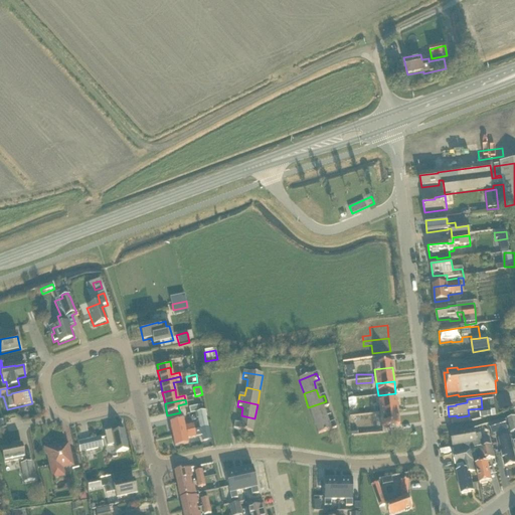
[(313,421),(326,416),(323,408),(328,406),(326,401),(308,407),(313,421)]
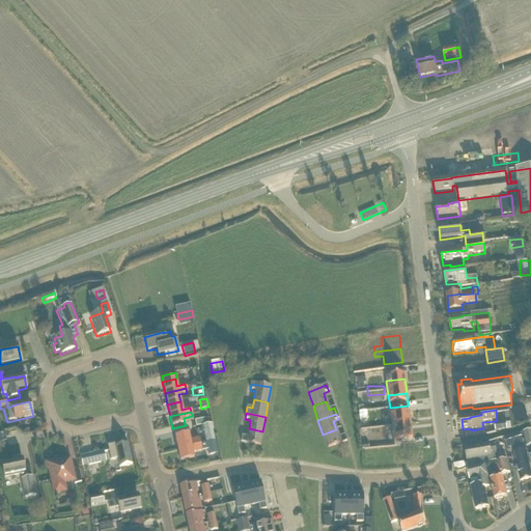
[(410,416),(391,418),(392,431),(411,428),(410,416)]
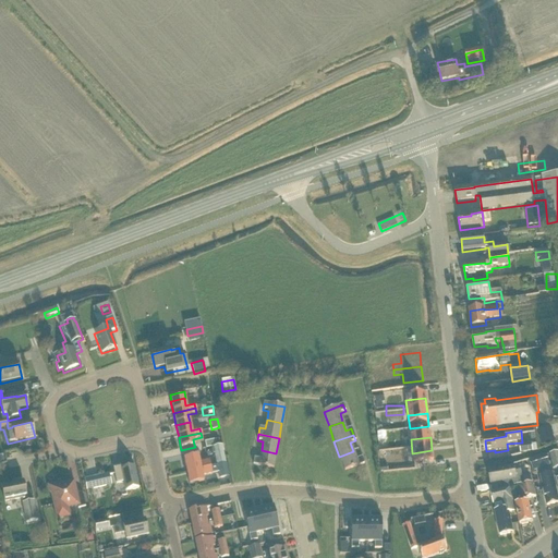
[(213,448),(220,447),(219,440),(205,443),(206,449),(213,448)]
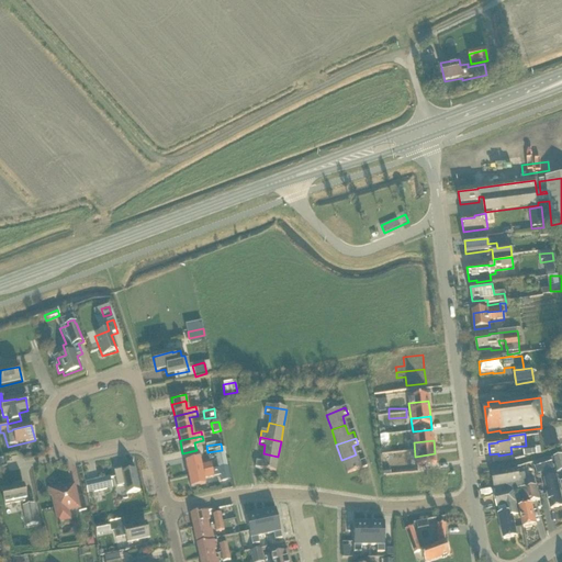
[(524,457),(537,456),(536,447),(523,448),(524,457)]
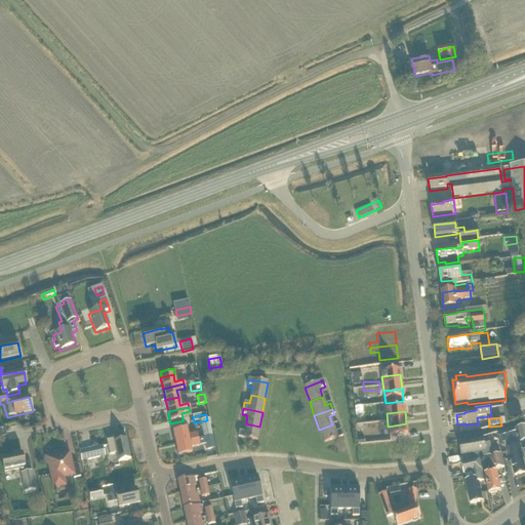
[(203,439),(211,437),(209,426),(210,426),(209,420),(207,420),(200,421),(203,439)]
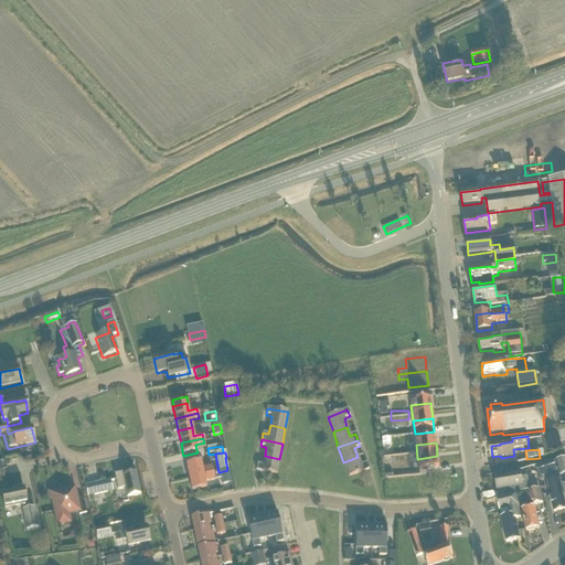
[(277,475),(279,459),(265,456),(263,466),(257,465),(256,471),(277,475)]
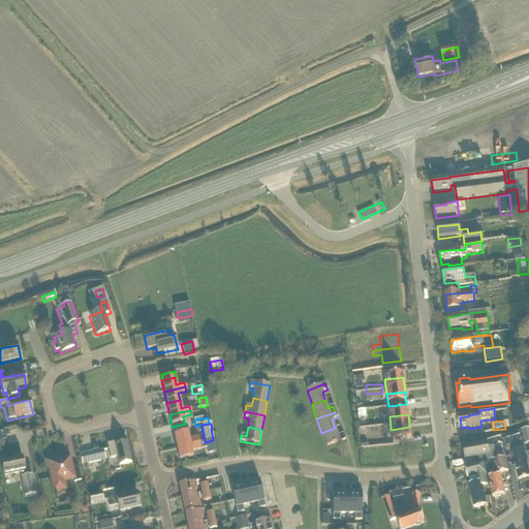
[(409,427),(391,430),(393,443),(411,441),(409,427)]
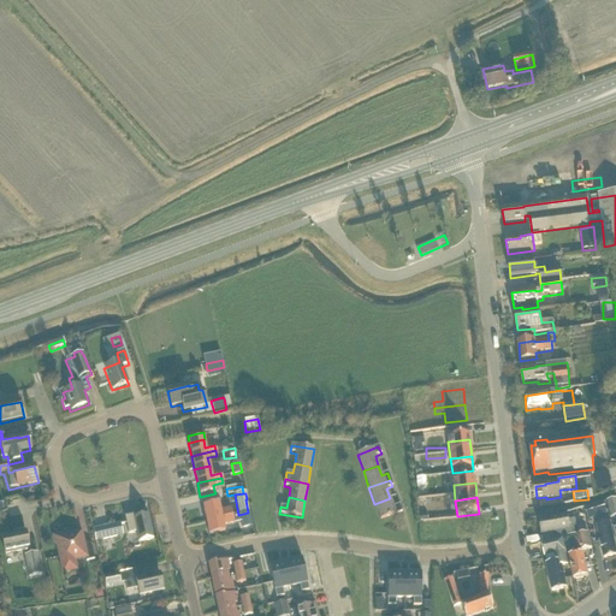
[(390,498),(374,504),(380,520),(402,513),(400,505),(394,508),(390,498)]
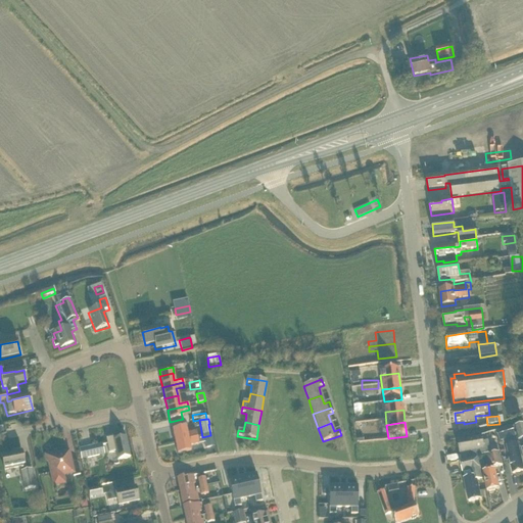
[(501,442),(516,437),(512,426),(496,430),(501,442)]
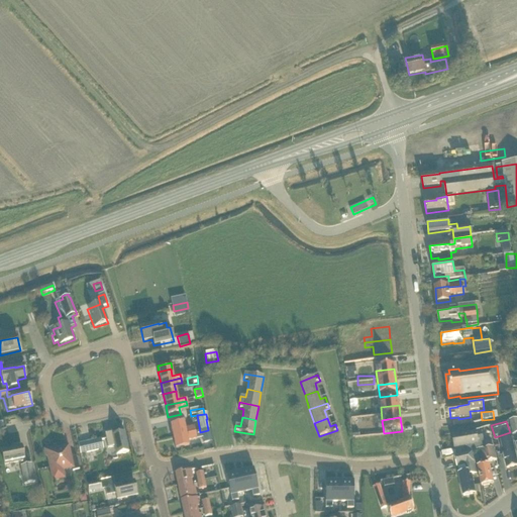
[(173,438),(195,433),(194,427),(185,429),(184,423),(170,426),(173,438)]
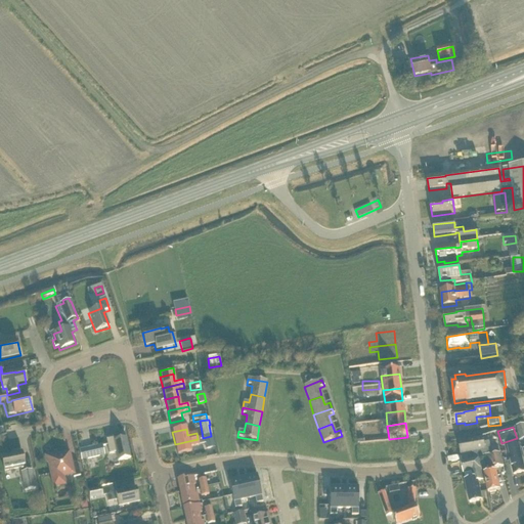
[(211,436),(203,438),(206,450),(214,448),(211,436)]
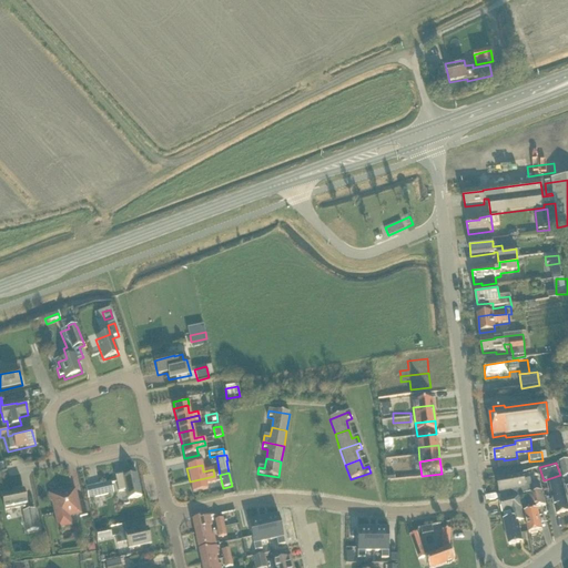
[(125,478),(124,475),(114,477),(118,494),(125,492),(128,501),(141,498),(137,476),(125,478)]
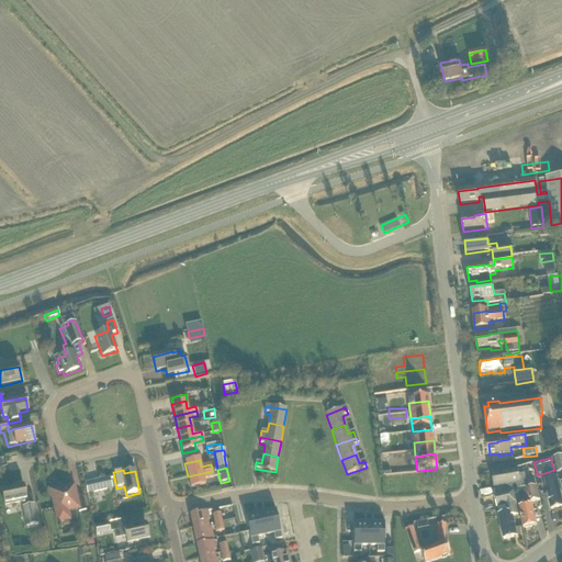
[(519,475),(518,470),(492,475),(494,489),(507,486),(508,492),(527,487),(525,474),(519,475)]
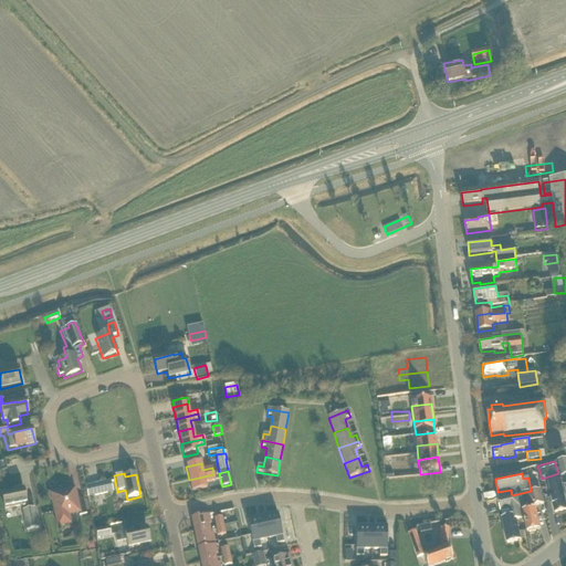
[(213,474),(189,480),(192,493),(207,490),(206,483),(215,481),(213,474)]
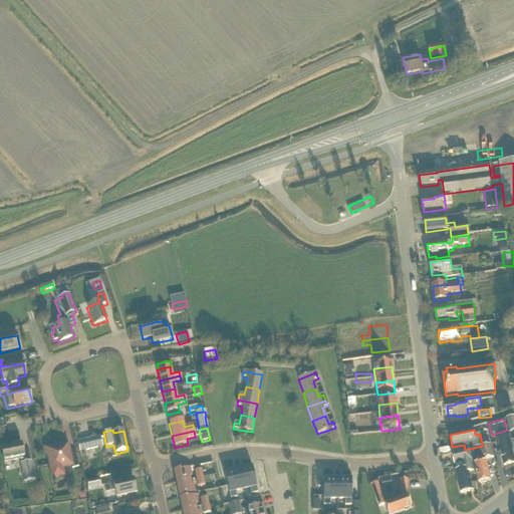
[(504,467),(513,464),(513,459),(508,437),(497,440),(499,448),(504,467)]
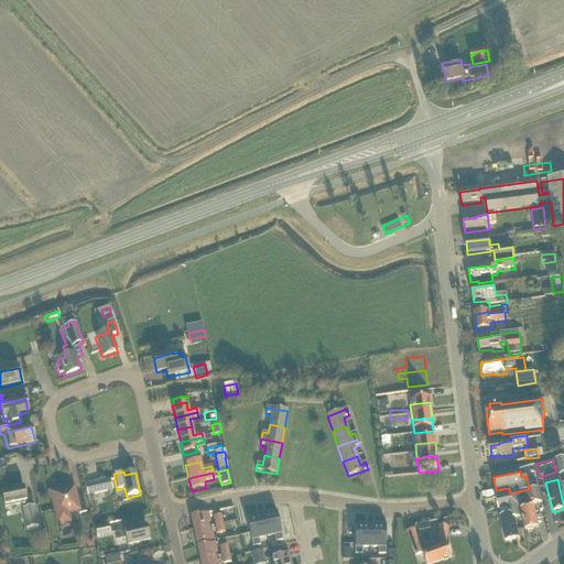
[(94,495),(108,491),(106,480),(91,484),(94,495)]
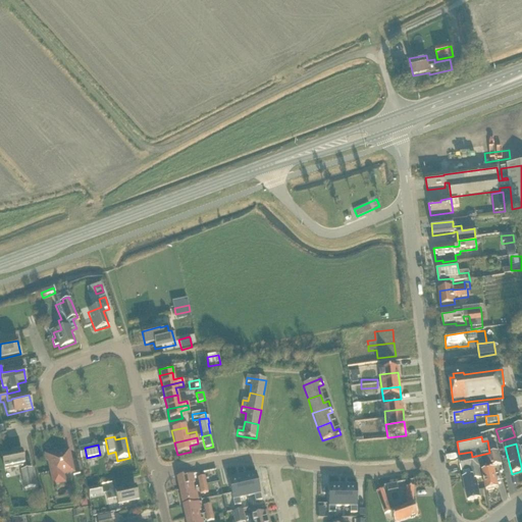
[(25,471),(24,466),(21,451),(1,456),(4,470),(19,467),(20,472),(24,489),(35,487),(32,470),(25,471)]
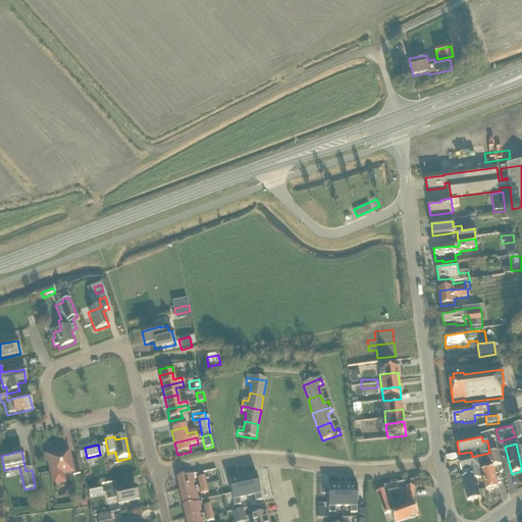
[(70,465),(68,453),(53,456),(53,455),(46,456),(48,463),(49,462),(54,486),(65,483),(63,475),(72,473),(73,476),(80,475),(77,463),(70,465)]
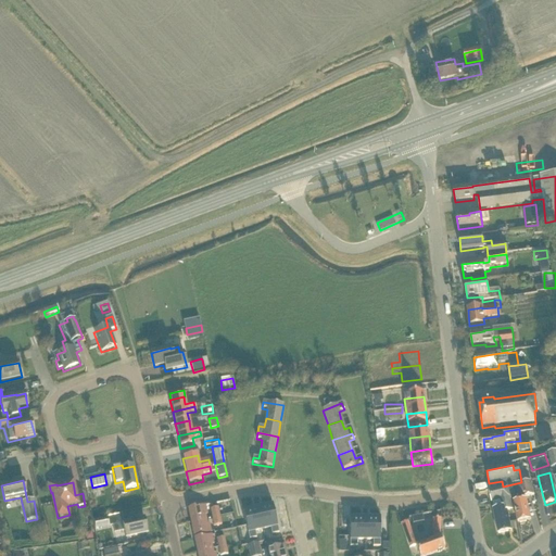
[(526,522),(526,521),(531,520),(526,497),(533,496),(530,482),(515,485),(519,502),(513,503),(517,523),(520,522),(520,523),(526,522)]
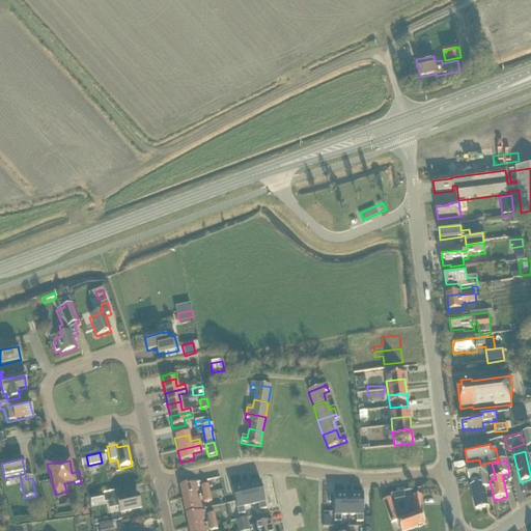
[(487,487),(485,478),(488,477),(485,465),(467,469),(469,481),(479,479),(481,485),(471,487),(476,510),(488,507),(484,488),(487,487)]
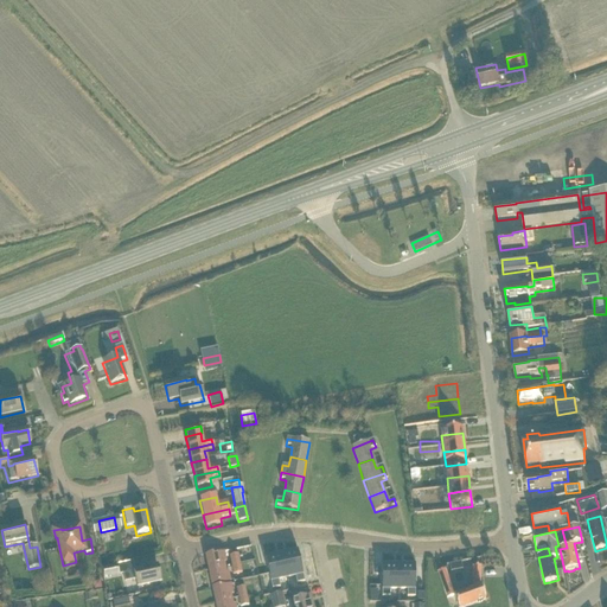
[(300,551),(283,554),(289,579),(298,576),(299,585),(306,582),(305,575),(300,551)]
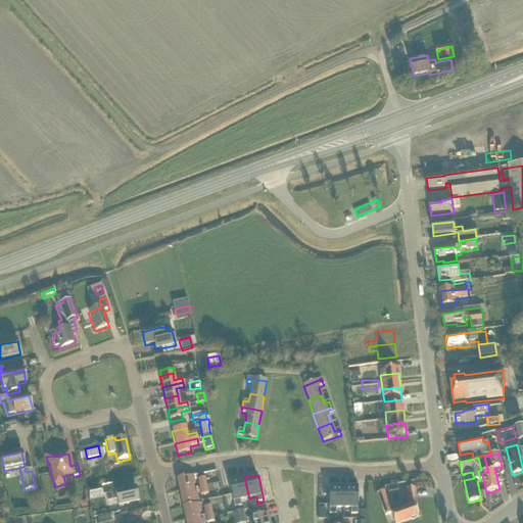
[(180,492),(193,489),(193,485),(195,484),(193,477),(188,478),(188,477),(177,480),(180,492)]
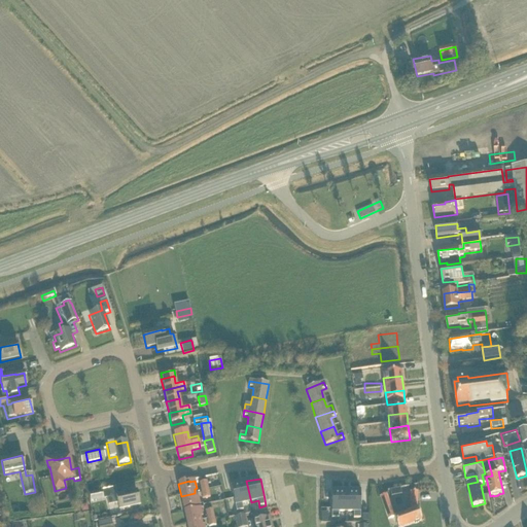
[(246,481),(233,484),(237,505),(239,512),(245,511),(243,504),(251,502),(246,481)]
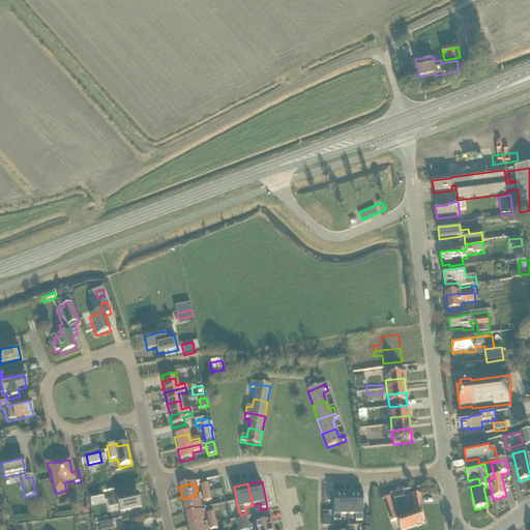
[(202,495),(209,493),(207,484),(200,487),(202,495)]
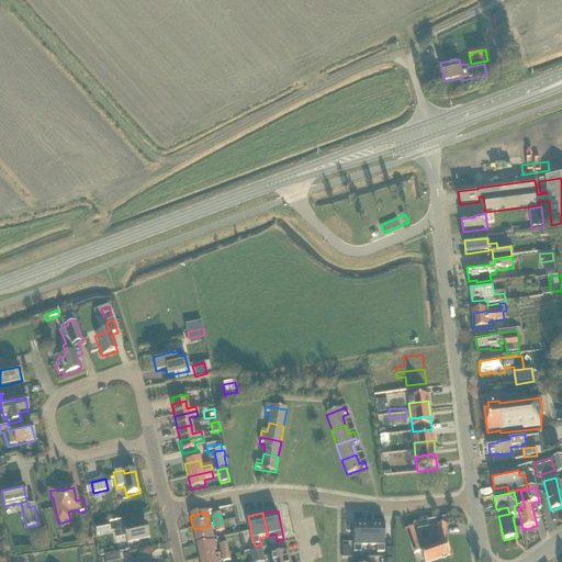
[(124,529),(123,521),(110,524),(111,534),(114,532),(115,539),(126,537),(127,544),(148,539),(145,525),(124,529)]
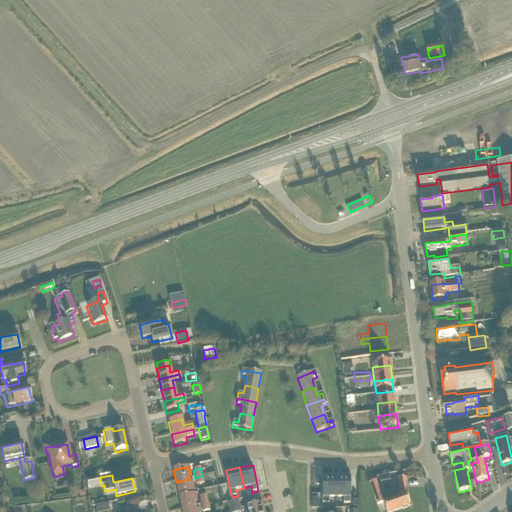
[(202,476),(195,478),(197,486),(204,484),(202,476)]
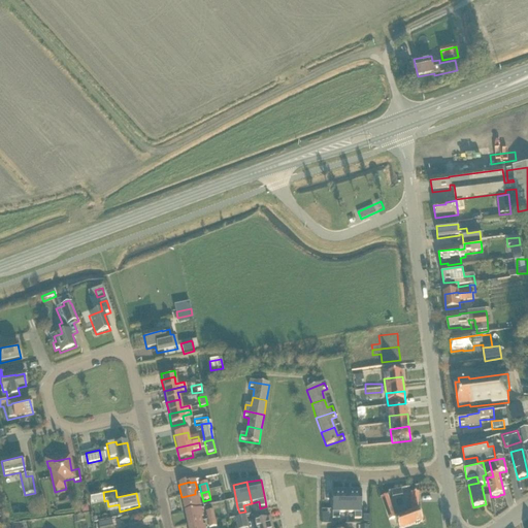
[(332,492),(332,514),(332,520),(339,520),(339,514),(347,514),(347,492),(332,492)]
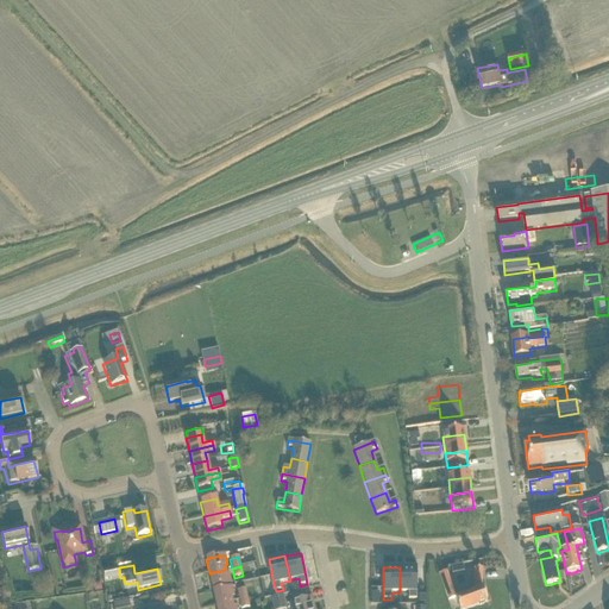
[(400,567),(400,592),(408,592),(408,600),(416,600),(416,592),(416,567),(400,567)]
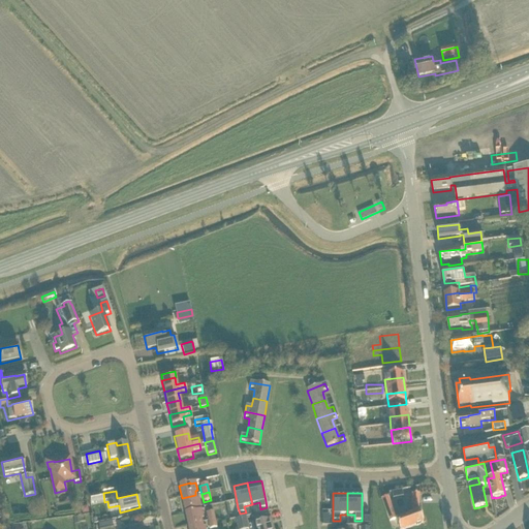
[(195,495),(182,498),(184,510),(195,508),(200,507),(198,499),(196,499),(195,495)]
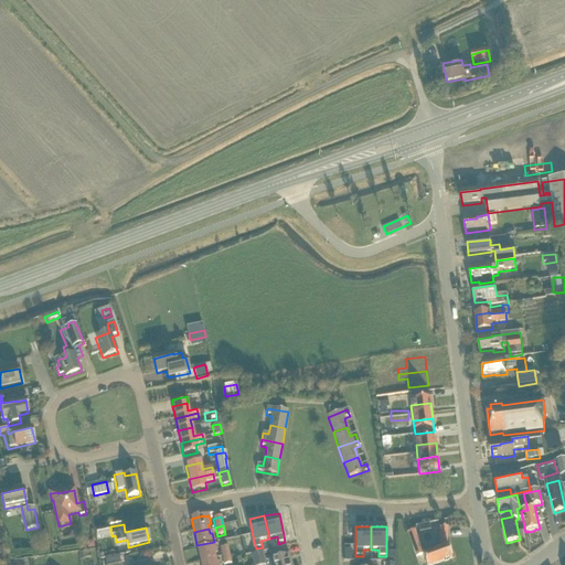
[(446,546),(447,529),(440,529),(439,550),(423,555),(414,531),(407,533),(416,558),(422,556),(425,564),(435,564),(443,563),(446,563),(447,562),(449,560),(451,560),(447,546),(446,546)]
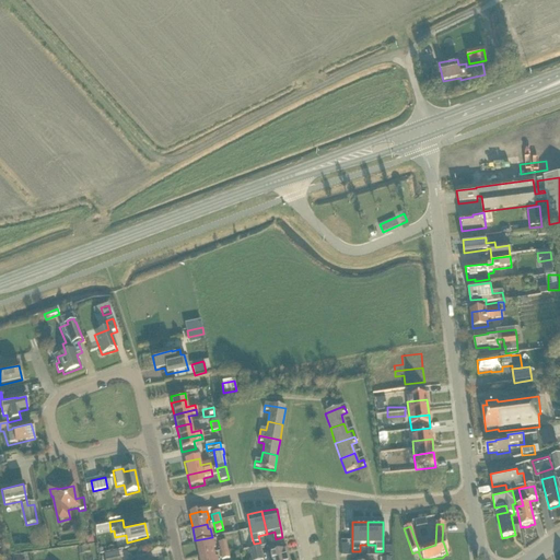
[(198,557),(213,553),(212,549),(216,549),(213,540),(208,541),(196,544),(198,557)]
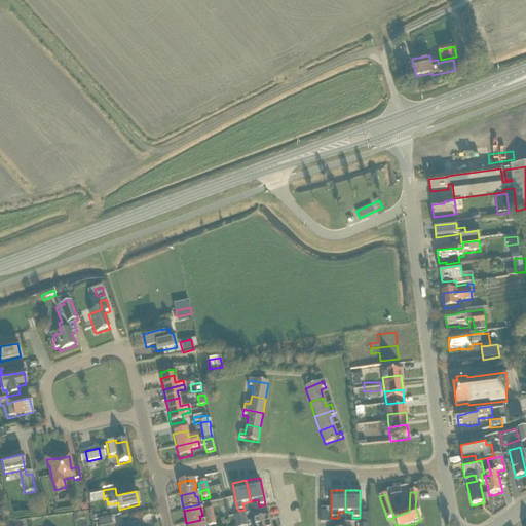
[(207,519),(214,518),(212,510),(204,511),(207,519)]
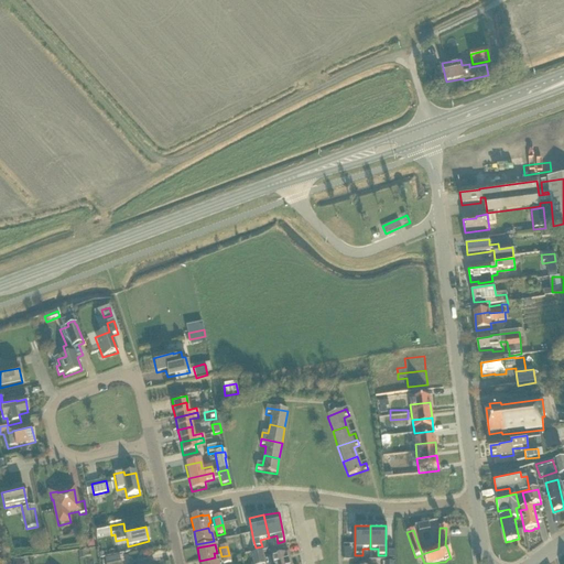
[(252,563),(264,563),(262,552),(250,554),(252,563)]
